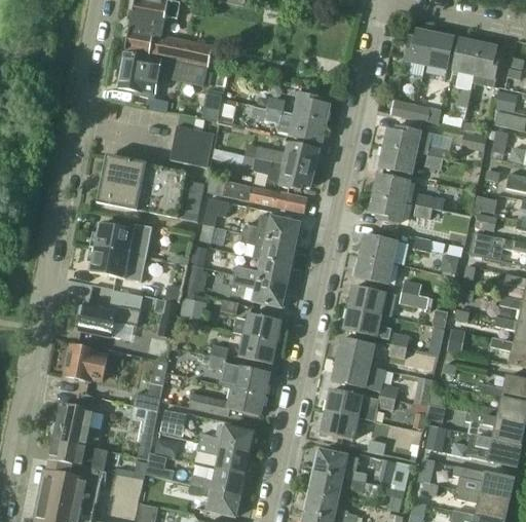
[(209,67),(214,44),(162,34),(165,14),(178,16),(181,1),(177,0),(168,0),(135,0),(132,19),(130,19),(124,47),(125,47),(125,48),(148,53),(148,54),(209,67)]
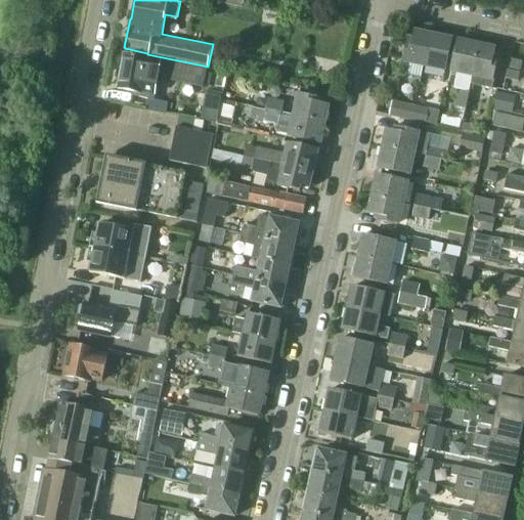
[(424,65),(430,33),(412,30),(410,38),(406,37),(401,59),(424,65)]
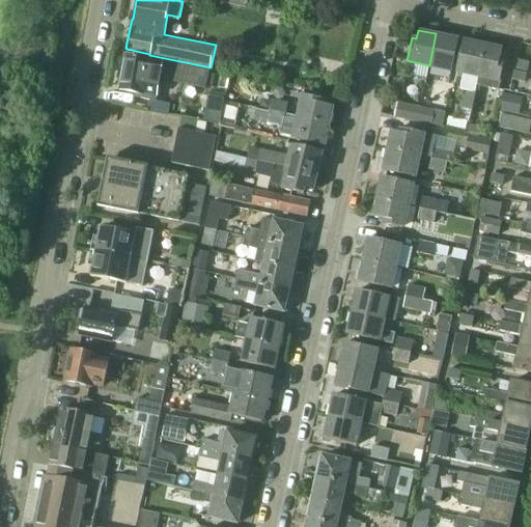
[(450,70),(457,38),(436,33),(429,65),(450,70)]
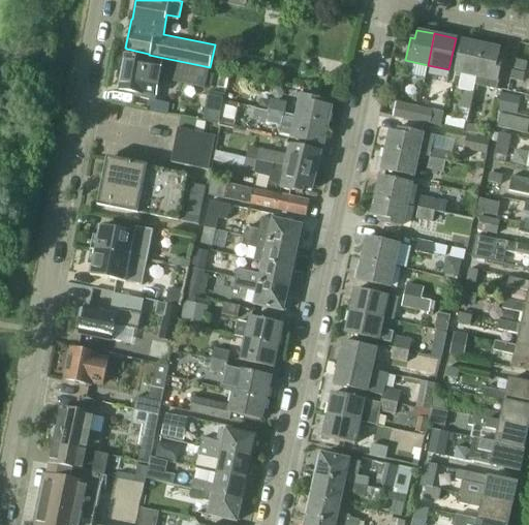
[(475,74),(483,44),(460,39),(454,70),(475,74)]
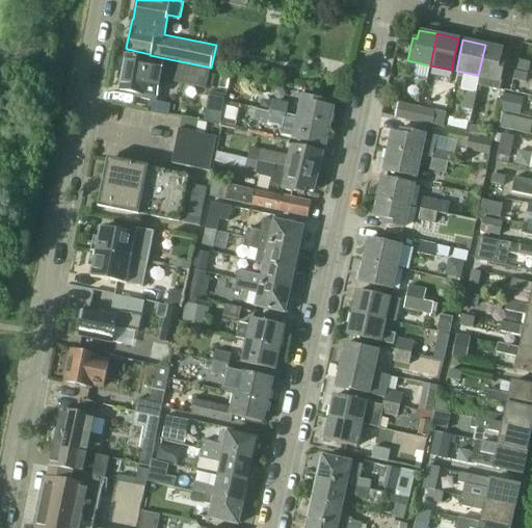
[(499,88),(505,57),(501,56),(503,48),(485,45),(478,75),(479,75),(477,83),(499,88)]
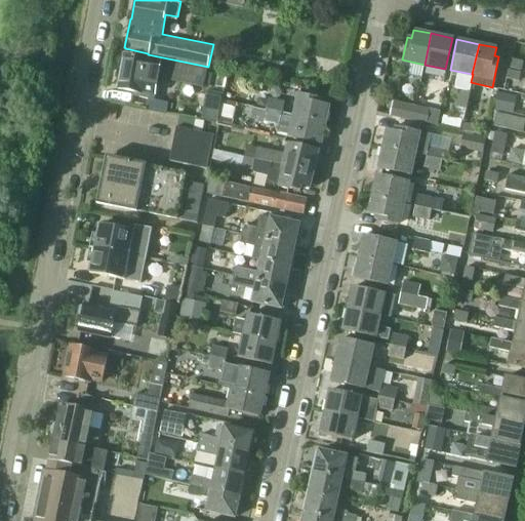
[(155,97),(160,70),(169,72),(169,76),(205,83),(208,67),(148,54),(148,56),(125,51),(118,86),(134,89),(133,93),(155,97)]
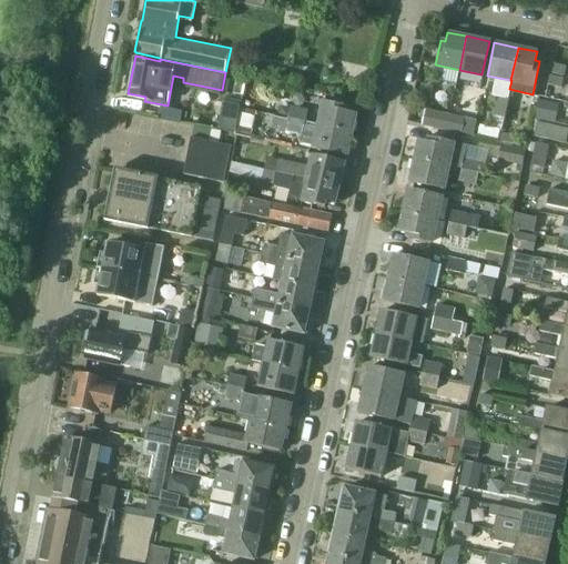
[(563,72),(565,62),(553,59),(550,69),(563,72)]
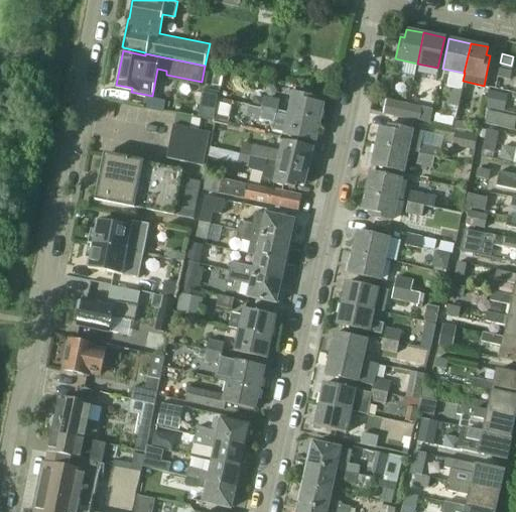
[(509,77),(511,69),(499,67),(497,74),(509,77)]
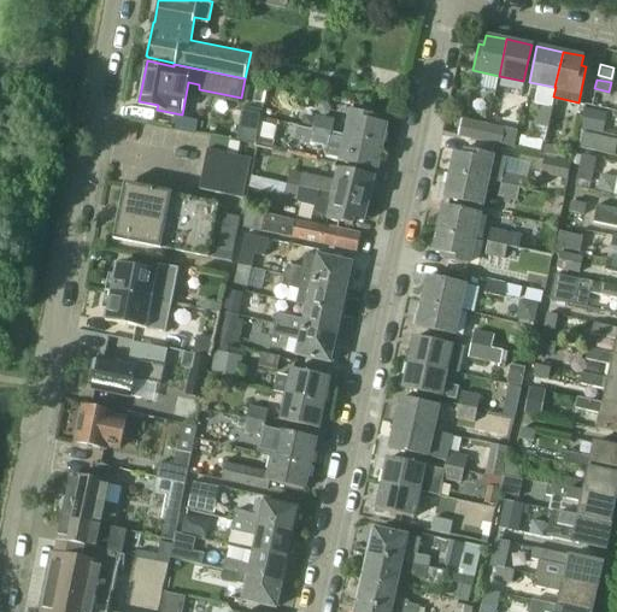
[(548,125),(552,106),(539,104),(535,123),(548,125)]
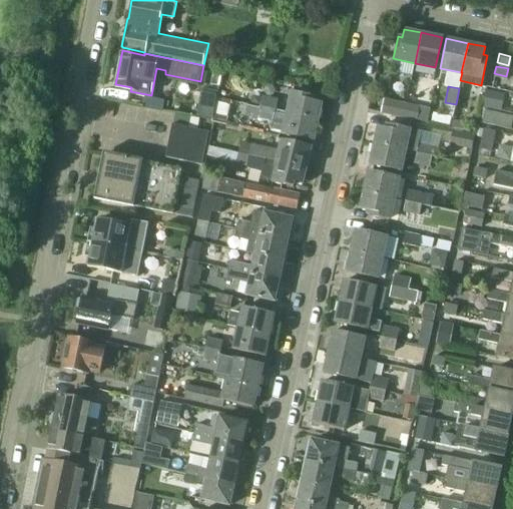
[(499,105),(503,91),(488,88),(485,102),(499,105)]
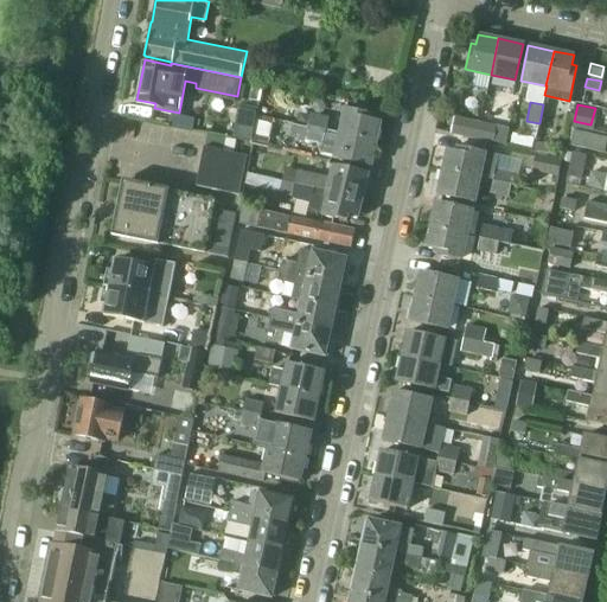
[(375,139),(378,119),(369,116),(370,111),(345,106),(339,132),(375,139)]
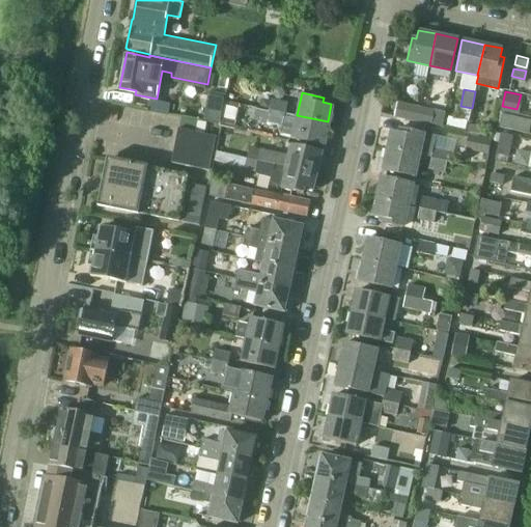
[(234,123),(241,100),(226,96),(221,120),(234,123)]
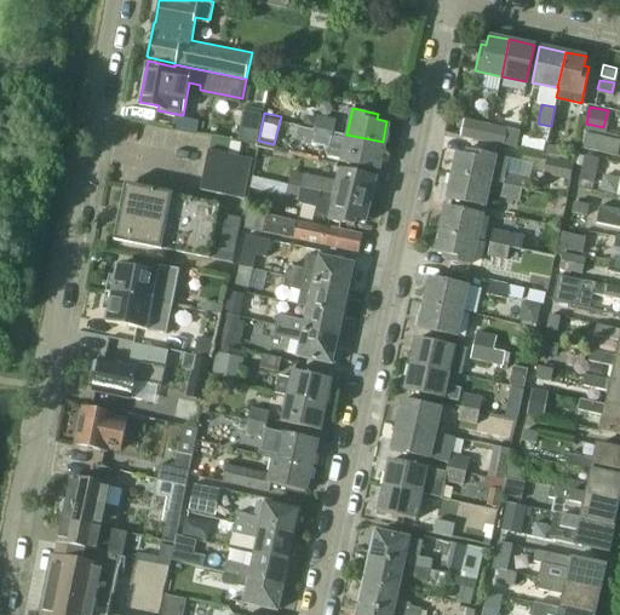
[(332,132),(336,119),(316,114),(314,127),(332,132)]
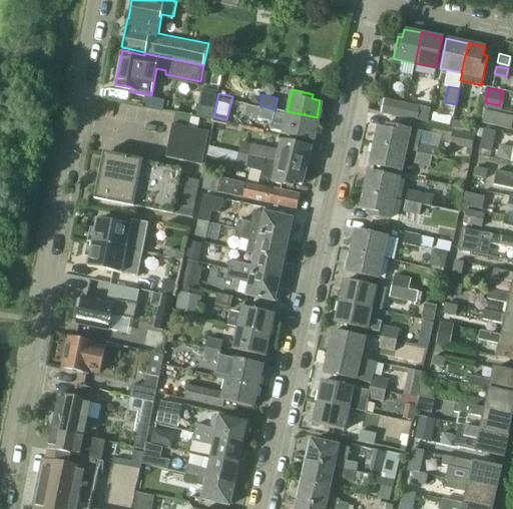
[(403,116),(406,102),(384,97),(381,111),(403,116)]
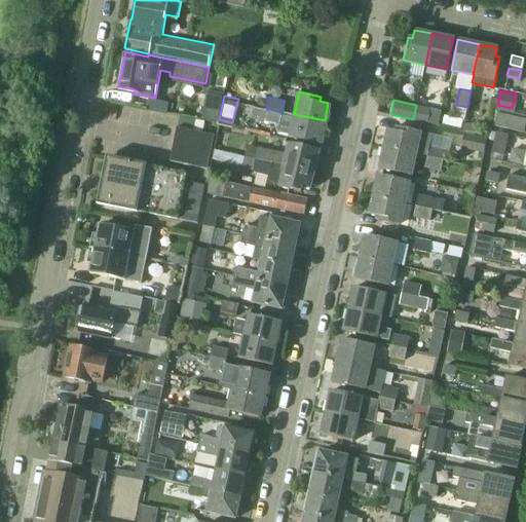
[(426,121),(429,108),(416,105),(413,119),(426,121)]
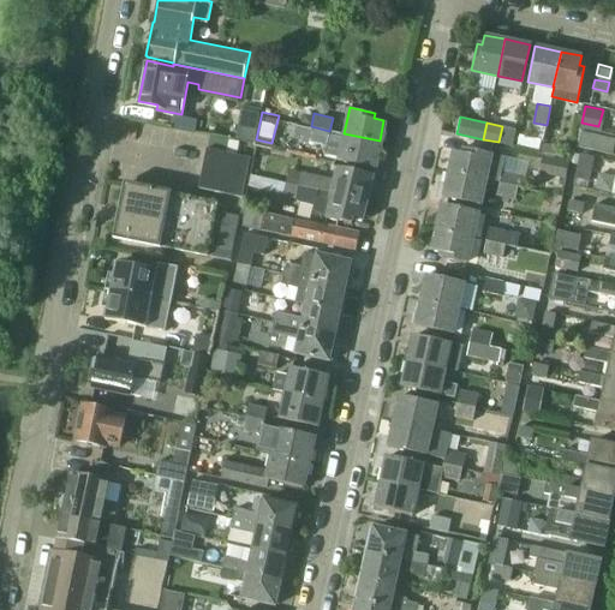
[(327,142),(329,131),(311,126),(308,137),(327,142)]
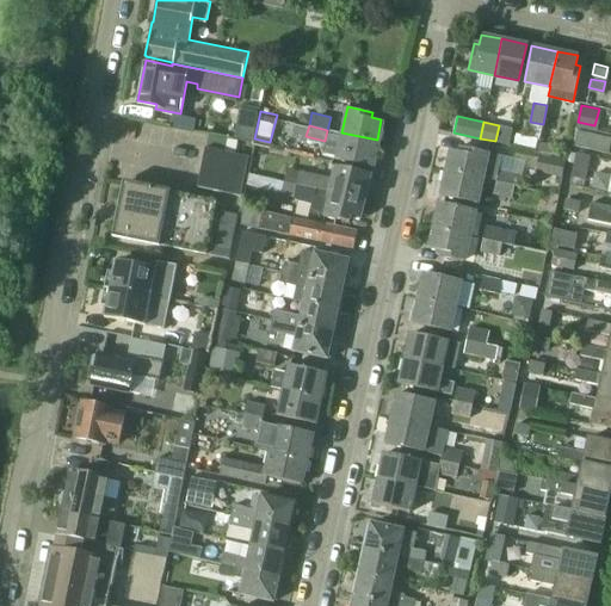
[(610,150),(610,144),(610,135),(574,128),(571,142),(610,150)]
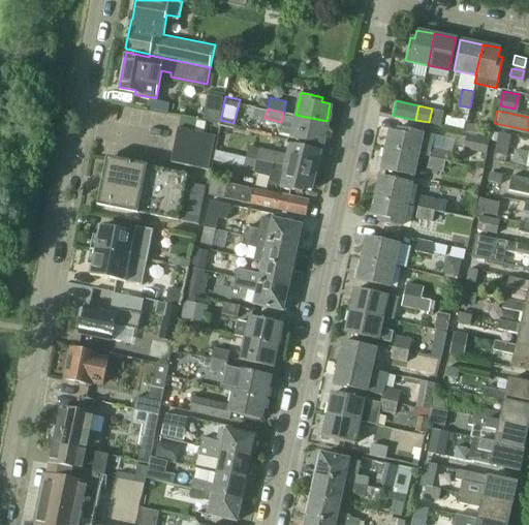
[(281,122),(279,131),(291,133),(291,135),(321,143),(327,121),(296,115),(283,113),(281,122)]
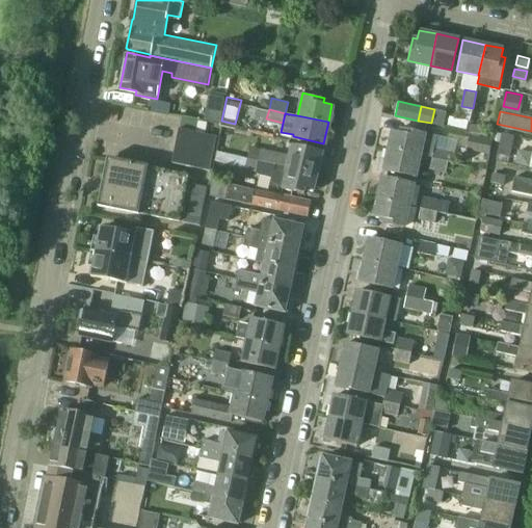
[(479,135),(481,127),(469,125),(467,133),(469,133),(479,135)]
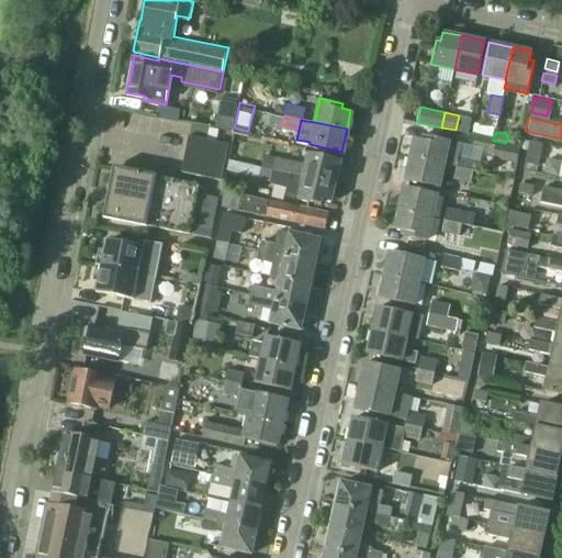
[(220,178),(227,142),(189,134),(181,170),(220,178)]
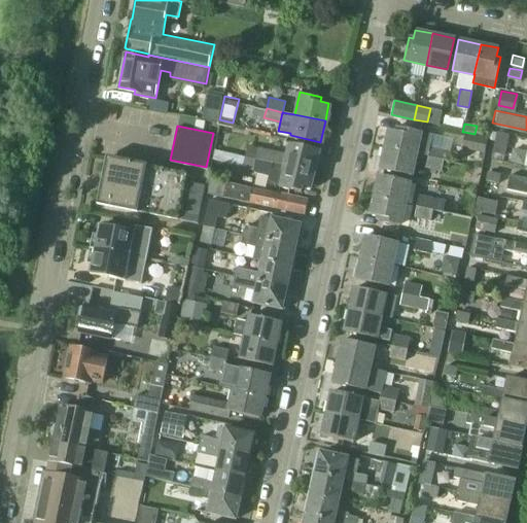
[(431,144),(434,133),(398,126),(397,131),(388,129),(385,145),(419,153),(429,155),(446,159),(448,147),(431,144)]
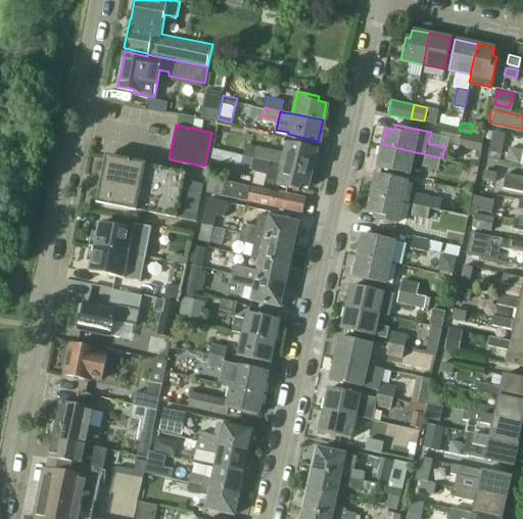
[(500,151),(505,133),(492,130),(488,148),(500,151)]
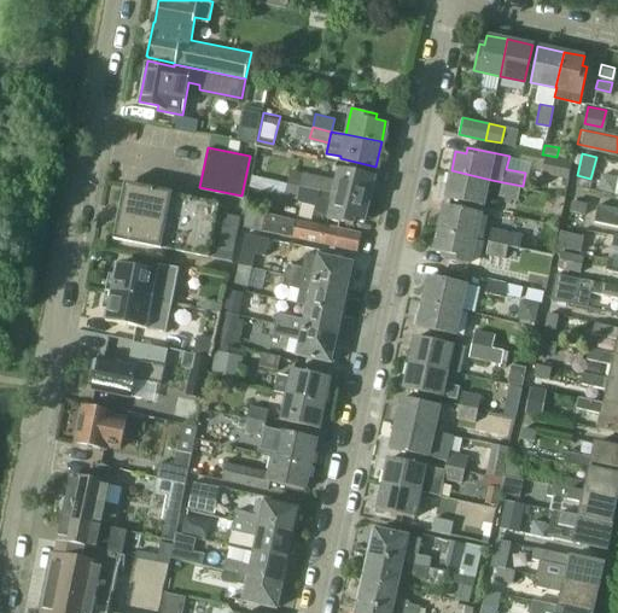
[(571,161),(557,157),(544,155),(542,169),(567,174),(571,161)]
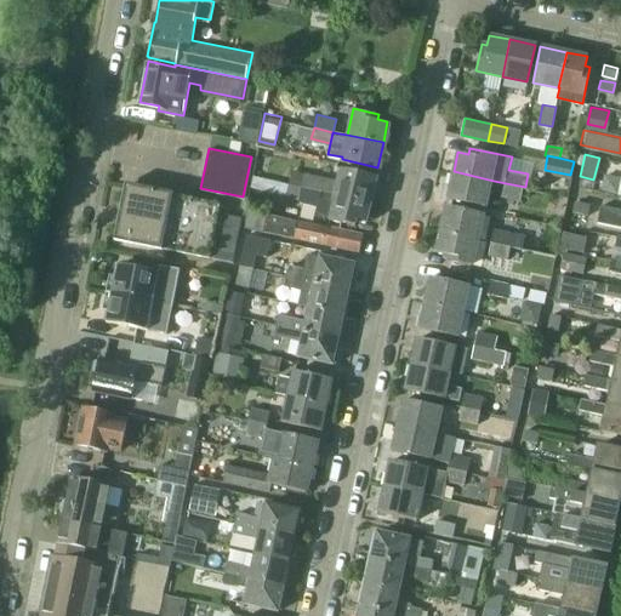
[(370,201),(376,175),(340,166),(334,194),(370,201)]
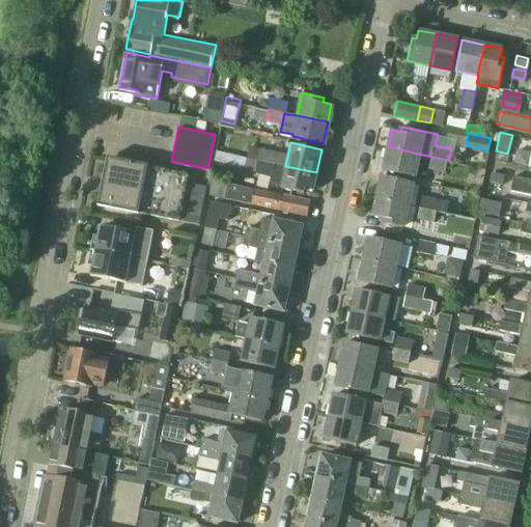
[(274,163),(276,153),(247,145),(245,157),(274,163)]
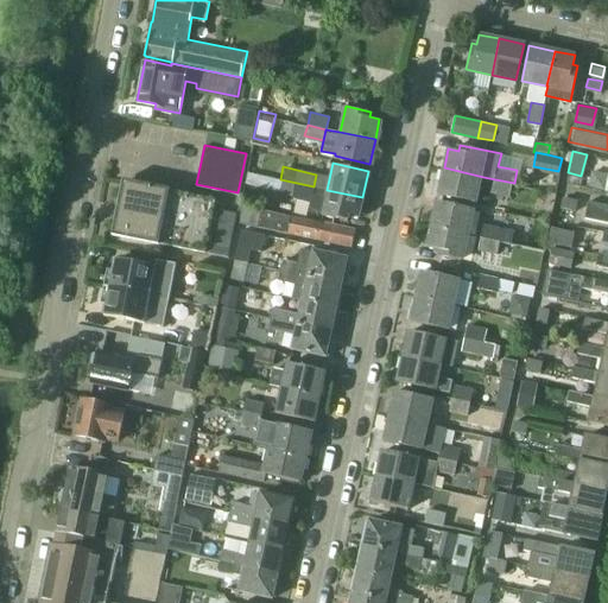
[(477,202),(483,177),(444,167),(438,192),(477,202)]
